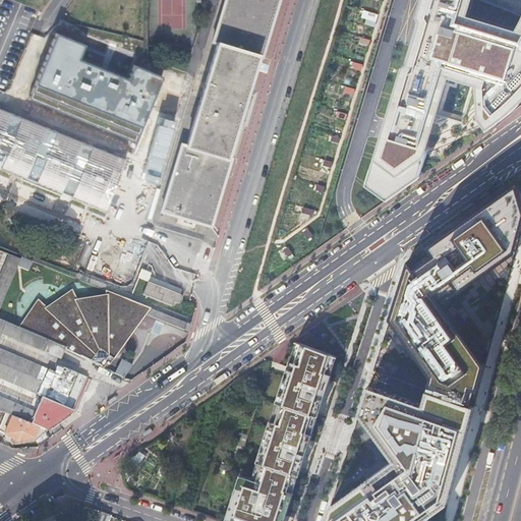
[(278,0),(224,0),(212,42),(216,43),(185,146),(180,145),(161,211),(210,226),(230,159),(226,158),(241,107),(257,56),(261,57),(278,0)]
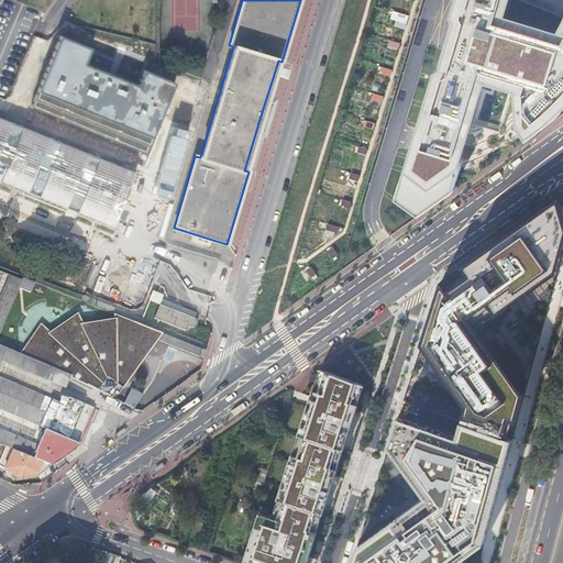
[(553,118),(562,110),(562,0),(455,0),(394,210),(416,218),(521,143),(553,118)]
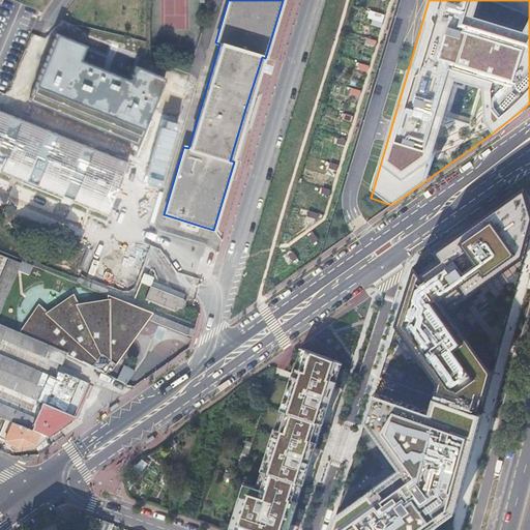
[(86,45),(55,32),(27,100),(140,146),(168,78),(137,65),(130,82),(80,61),(86,45)]
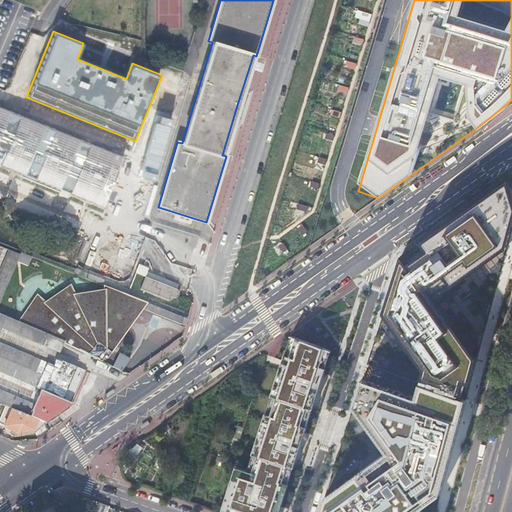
[(114,154),(0,107),(0,163),(94,202),(114,154)]
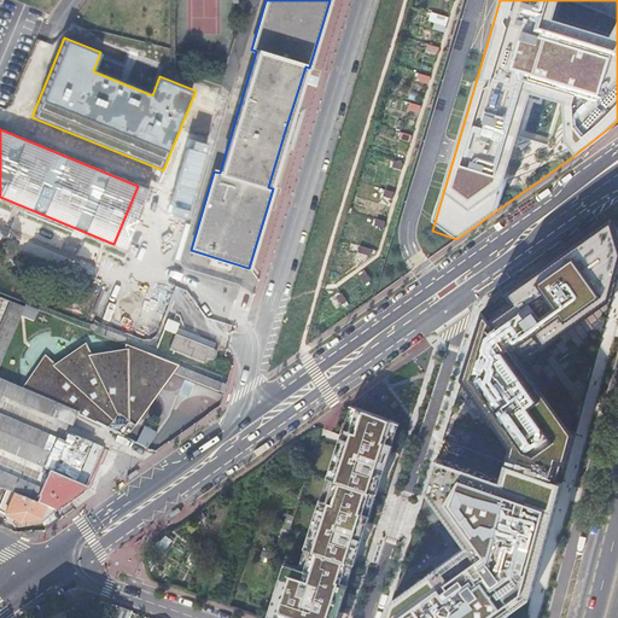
[(509,462),(563,483),(576,435),(536,368),(605,327),(617,279),(617,221),(616,217),(485,308),(471,359),(517,438),(509,462)]
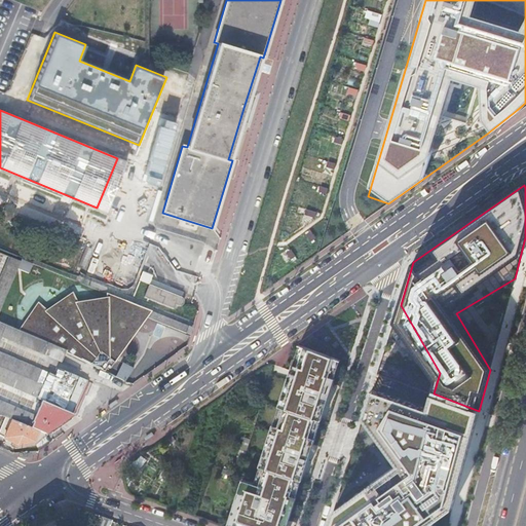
[(0,311),(16,273),(20,265),(8,260),(0,278),(0,382),(37,398),(42,385),(0,367),(0,311)]
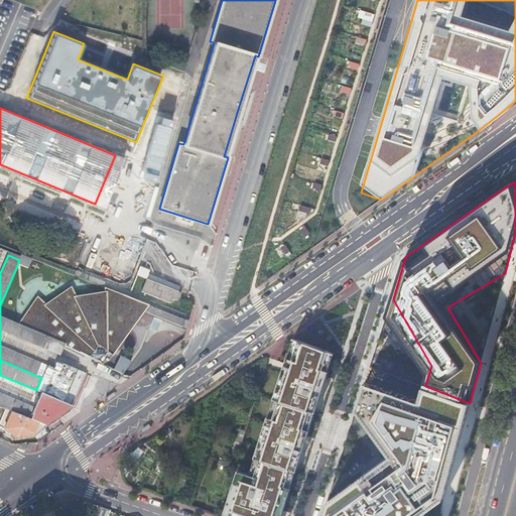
[(31,262),(20,258),(19,260),(16,268),(27,272),(31,262)]
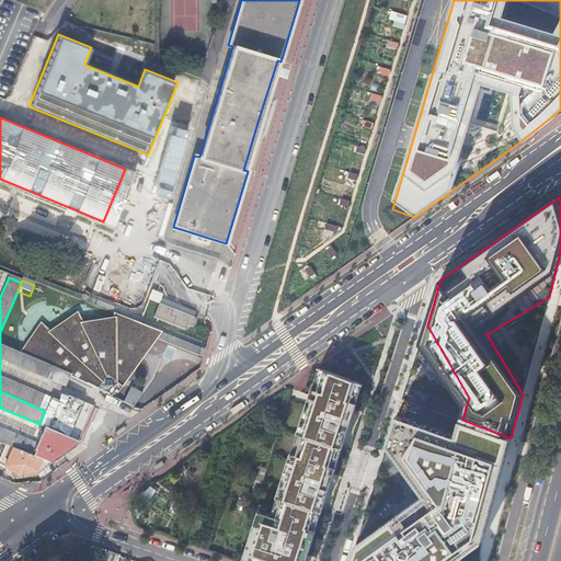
[(195,318),(161,305),(155,320),(185,332),(187,325),(193,328),(195,327),(196,324),(197,323),(197,321),(196,319),(195,318)]
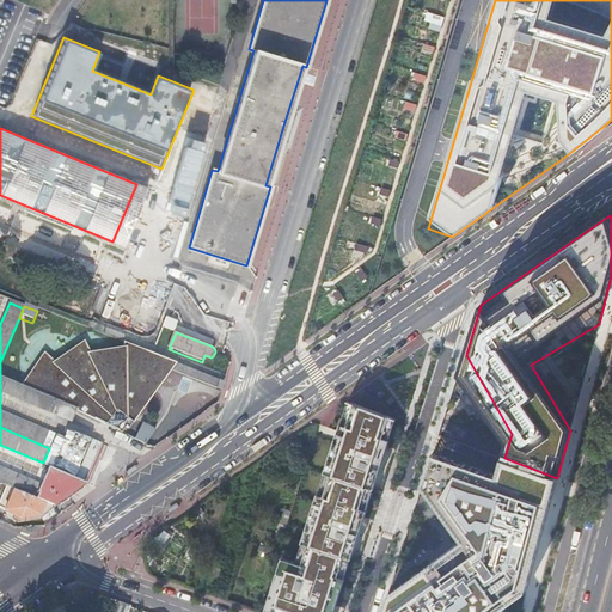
[(49,355),(23,384),(78,408),(77,410),(105,426),(122,433),(126,429),(129,432),(176,367),(148,355),(144,366),(127,366),(128,357),(91,355),(89,348),(55,361),(49,355)]
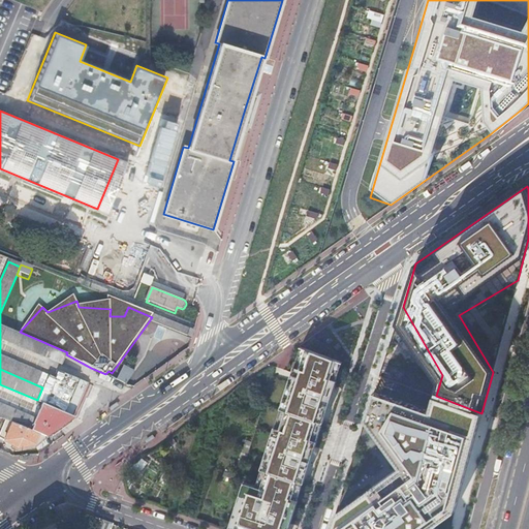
[(124,316),(128,307),(111,301),(110,316),(124,316)]
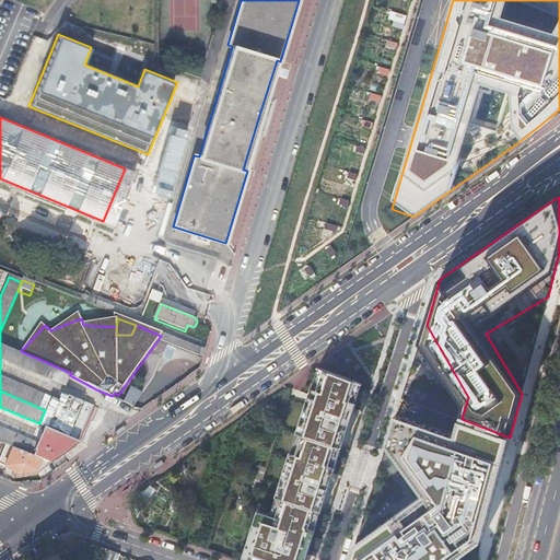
[(205,353),(161,336),(155,342),(202,361),(205,353)]
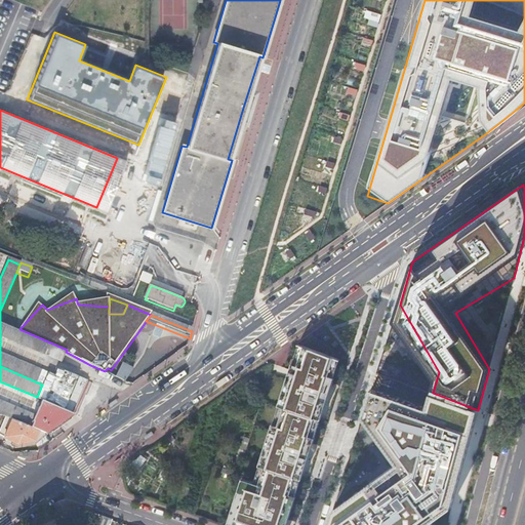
[(67,350),(0,320),(0,366),(42,385),(47,372),(0,351),(0,338),(2,335),(62,362),(66,352),(67,350)]
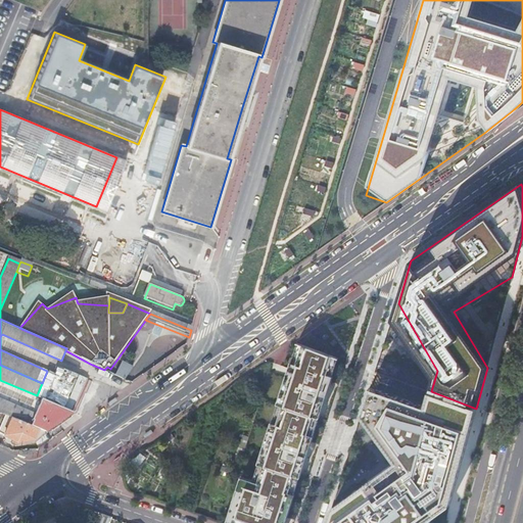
[(319,351),(303,346),(259,483),(242,478),(228,522),(286,522),(289,518),(291,510),(286,508),(296,476),(301,478),(310,450),(304,448),(315,417),(320,419),(329,391),(324,389),(334,357),(319,351)]
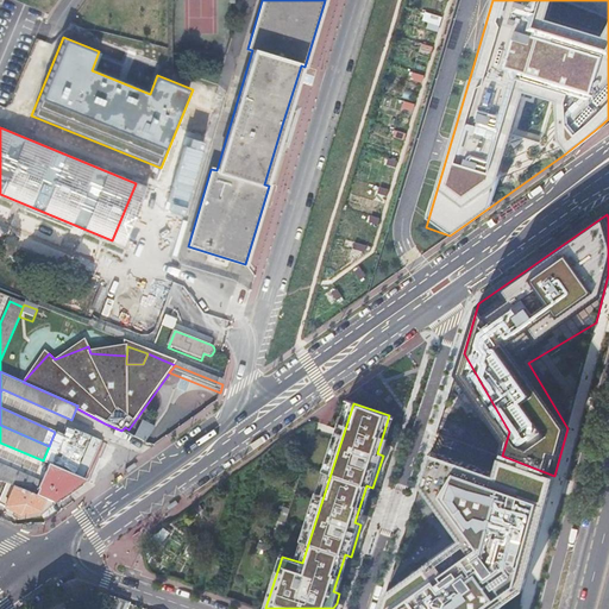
[(143,422),(140,426),(151,433),(155,429),(143,422)]
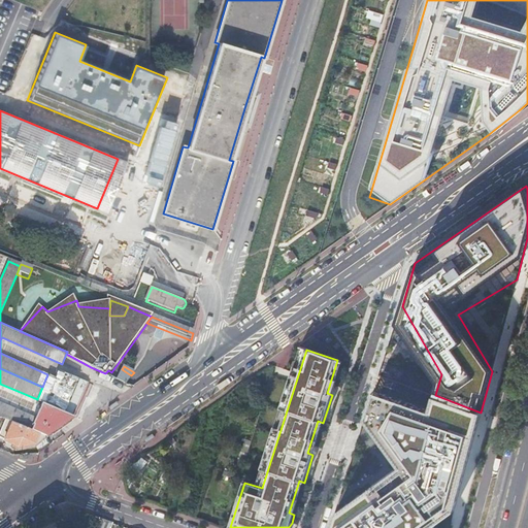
[(122,369),(117,378),(125,383),(124,384),(125,384),(131,375),(122,369)]
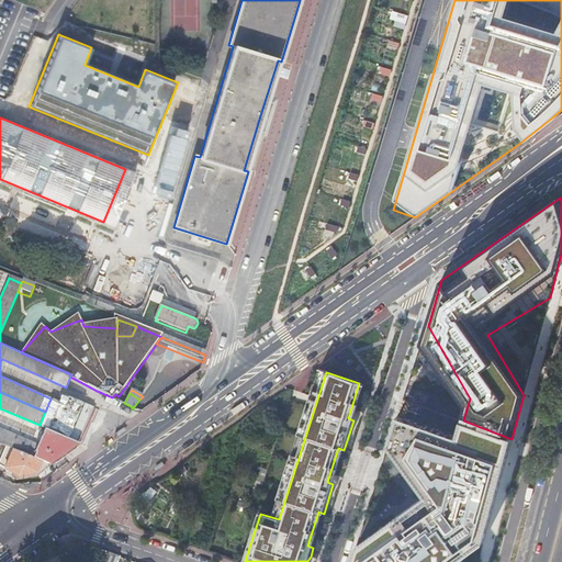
[(62,394),(47,431),(69,440),(77,420),(83,404),(62,394)]
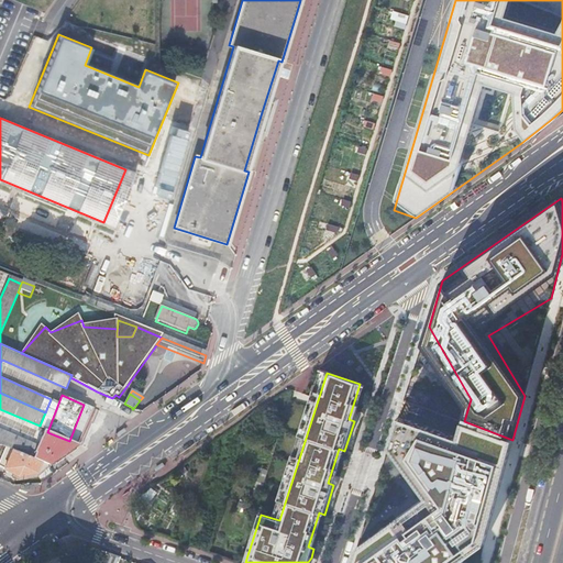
[(359,548),(353,562),(456,562),(485,544),(512,440),(464,421),(459,441),(400,418),(390,446),(428,500),(359,548)]
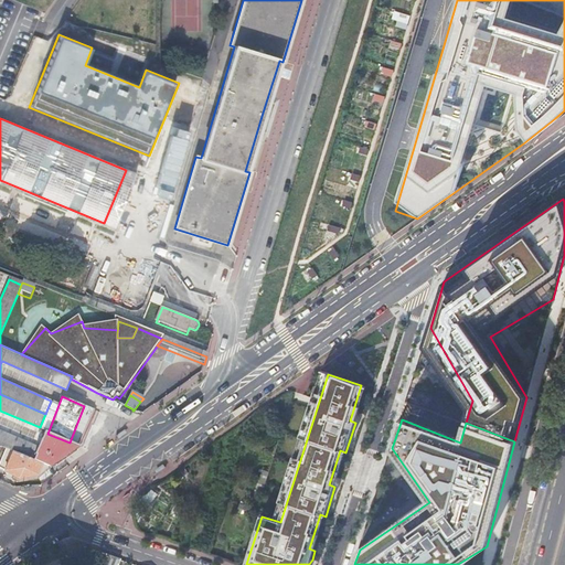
[(33,460),(39,448),(0,430),(0,446),(6,449),(33,460)]
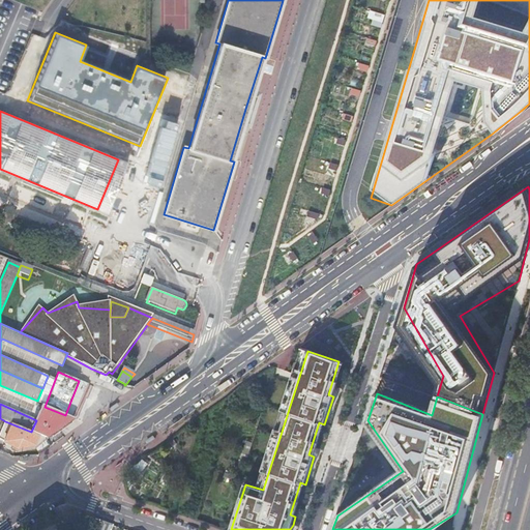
[(36,420),(31,432),(46,438),(49,435),(74,418),(65,415),(45,407),(41,406),(38,413),(36,420)]
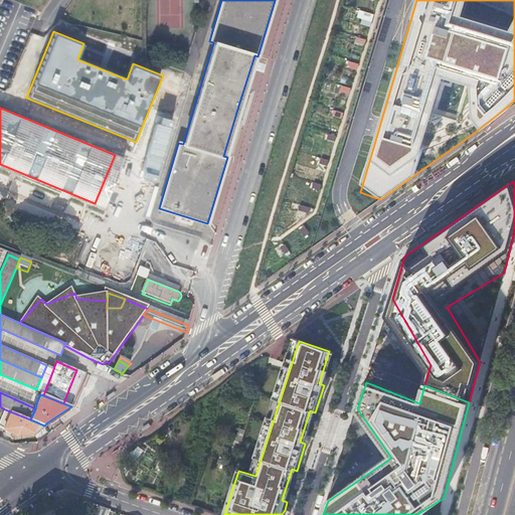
[(46,427),(44,425),(30,419),(5,409),(0,420),(0,426),(18,437),(34,434),(35,435),(46,427)]
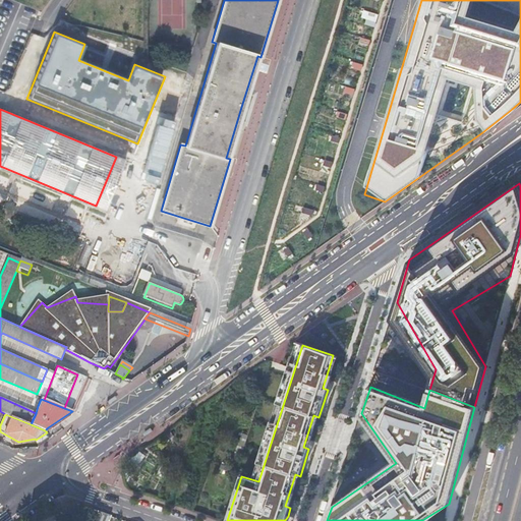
[(151,428),(142,433),(145,437),(153,431),(151,428)]
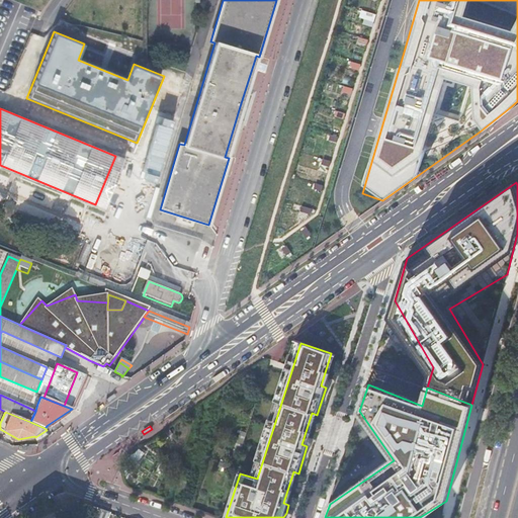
[(108,517),(110,513),(101,509),(92,506),(87,517),(108,517)]
